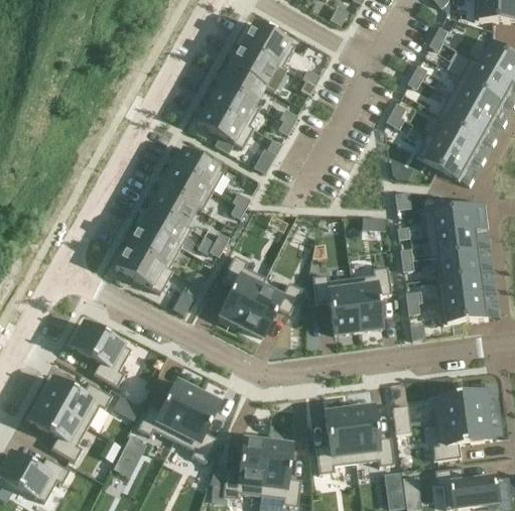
[(437,0),(435,2),(442,8),(449,0),(437,0)]
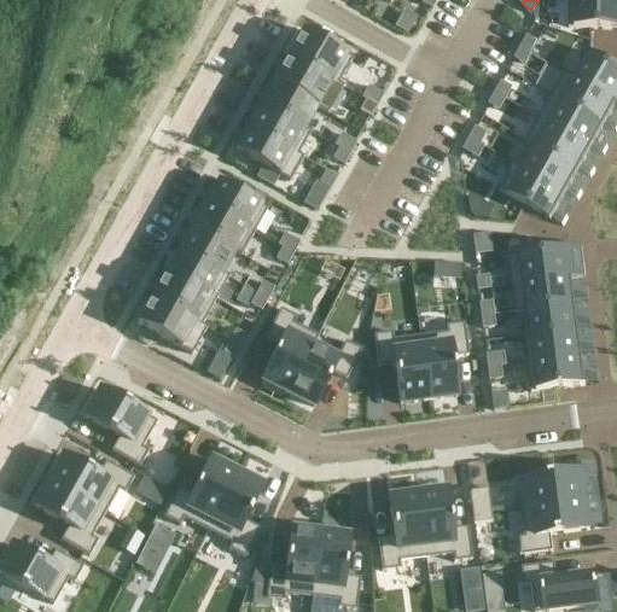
[(570,0),(569,24),(616,25),(616,0),(570,0)]
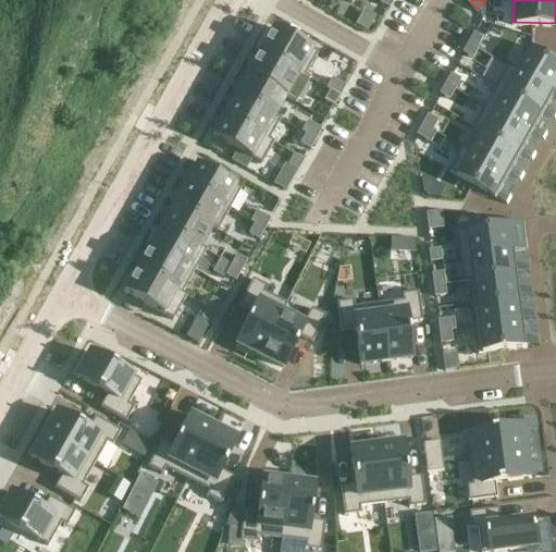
[(260,47),(260,48),(309,76),(310,75),(306,73),(318,49),(316,48),(273,24),(271,27),(260,47)]
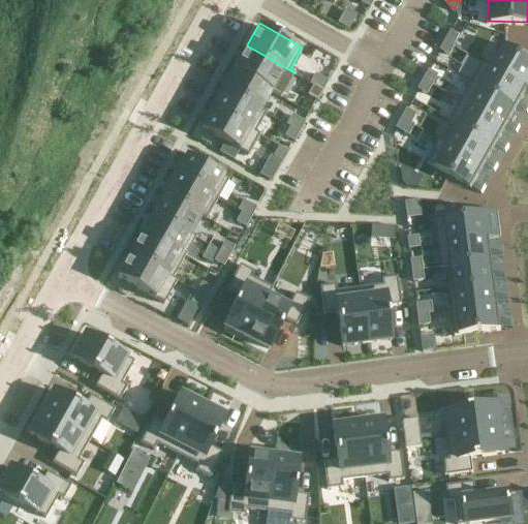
[(449,27),(444,38),(454,43),(460,33),(449,27)]
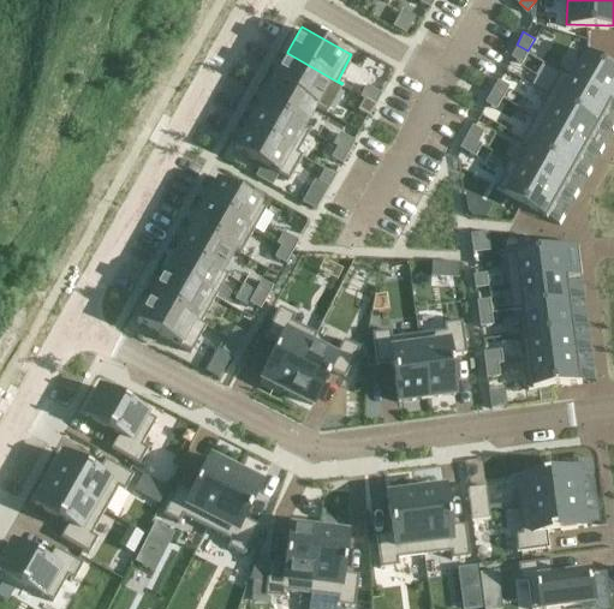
[(517,45),(511,54),(522,60),(528,51),(517,45)]
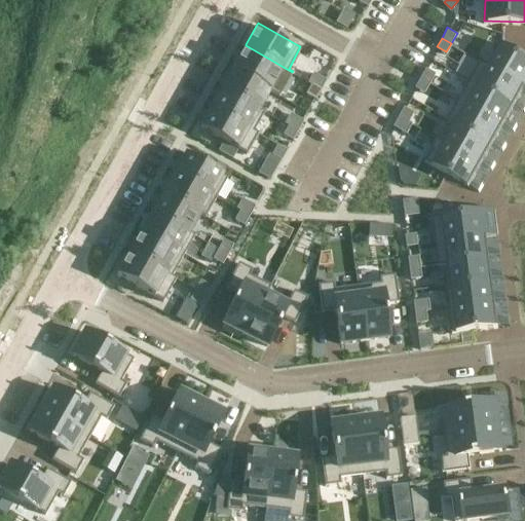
[(481,58),(481,59),(524,82),(524,53),(501,41),(489,62),(481,58)]
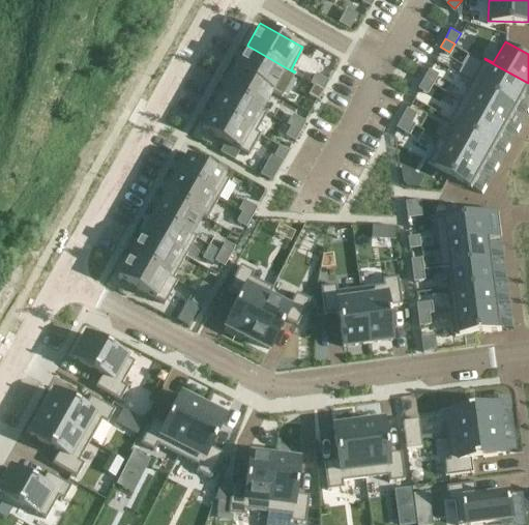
[(237,64),(235,67),(282,93),(284,90),(294,73),(247,46),(237,64)]
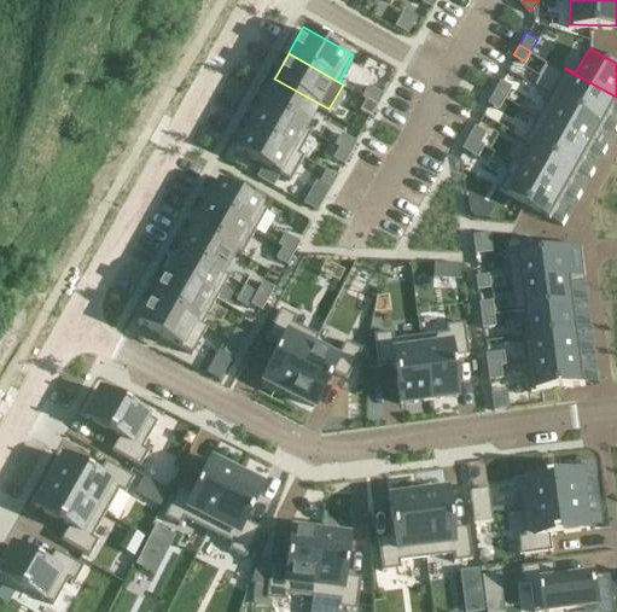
[(616,97),(565,69),(552,91),(604,121),(616,102),(616,97)]
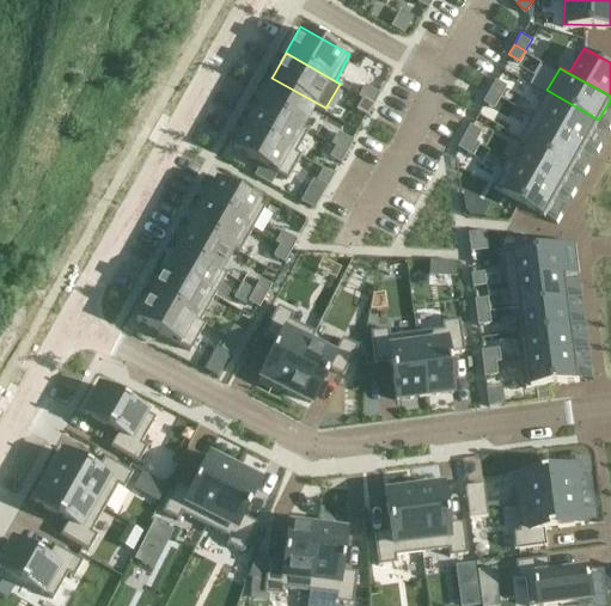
[(261,96),(260,99),(304,124),(315,103),(325,109),(325,108),(272,78),(261,96)]
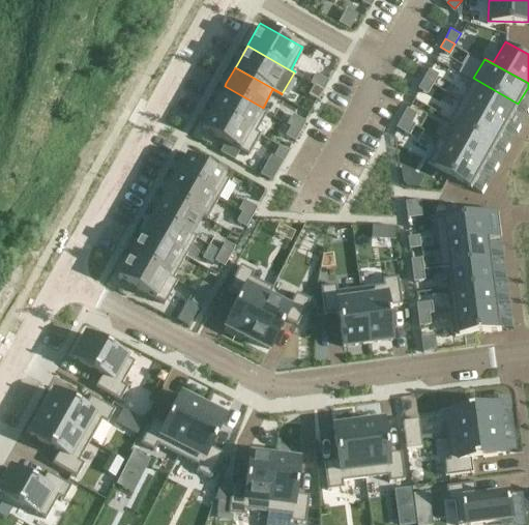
[(429,67),(423,76),(433,81),(438,73),(429,67)]
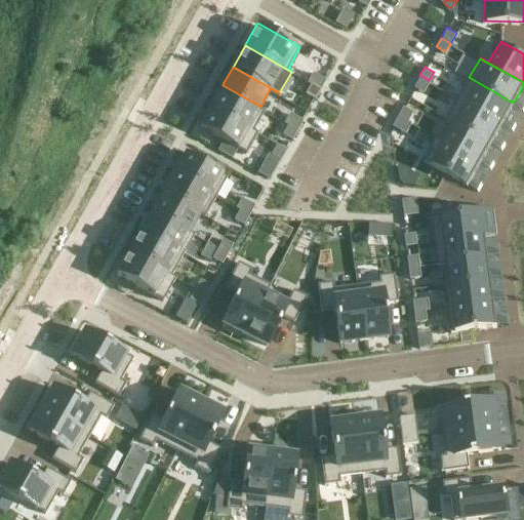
[(313,70),(308,80),(311,82),(320,87),(326,77),(313,70)]
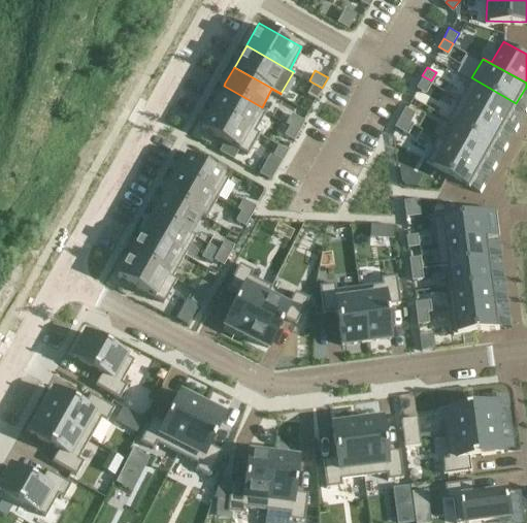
[(422,75),(417,85),(426,90),(431,80),(422,75)]
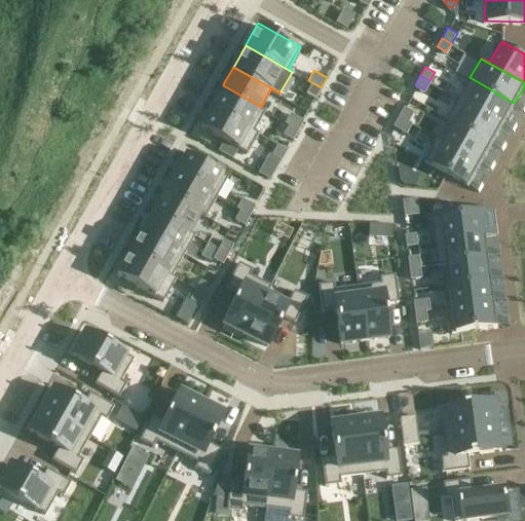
[(470,77),(459,97),(503,122),(514,103),(470,77)]
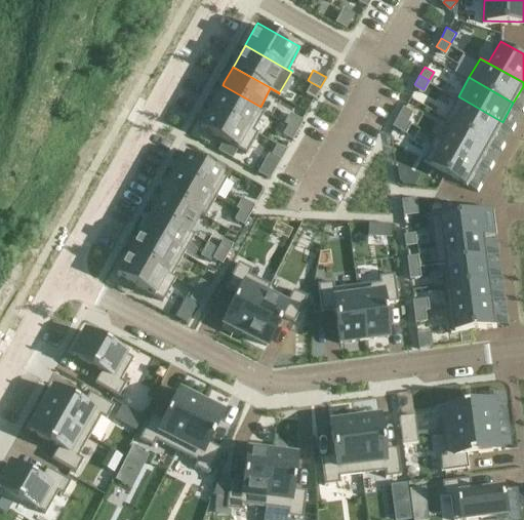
[(311,82),(306,91),(315,96),(320,87),(311,82)]
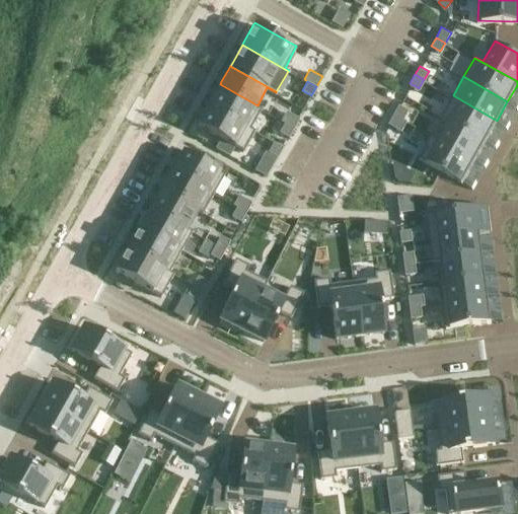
[(210,101),(209,103),(254,130),(255,129),(251,126),(262,107),(257,105),(220,84),(219,84),(210,101)]
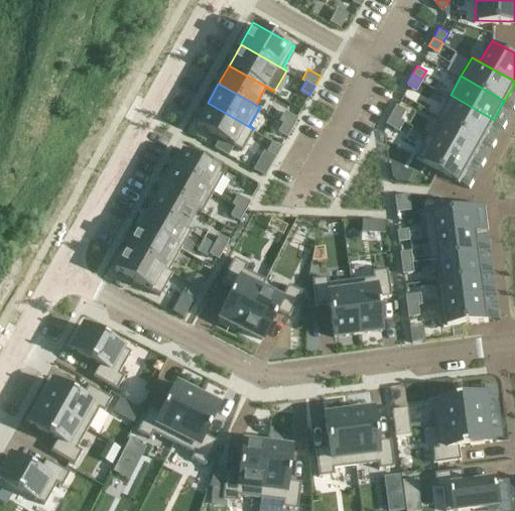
[(438,115),(442,117),(483,139),(494,120),(451,95),(438,115)]
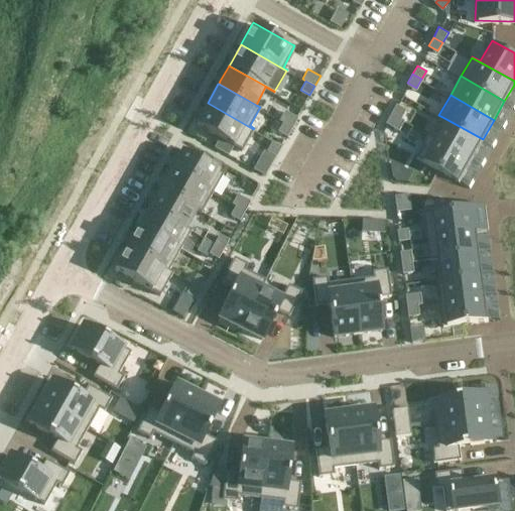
[(208,103),(197,123),(239,147),(242,148),(253,129),(208,103)]
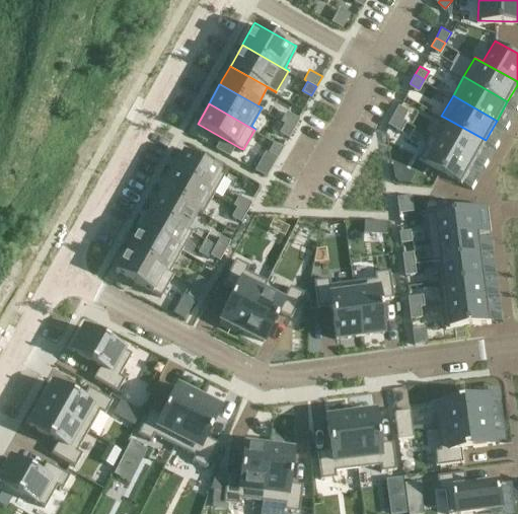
[(398,103),(393,113),(402,118),(408,108),(398,103)]
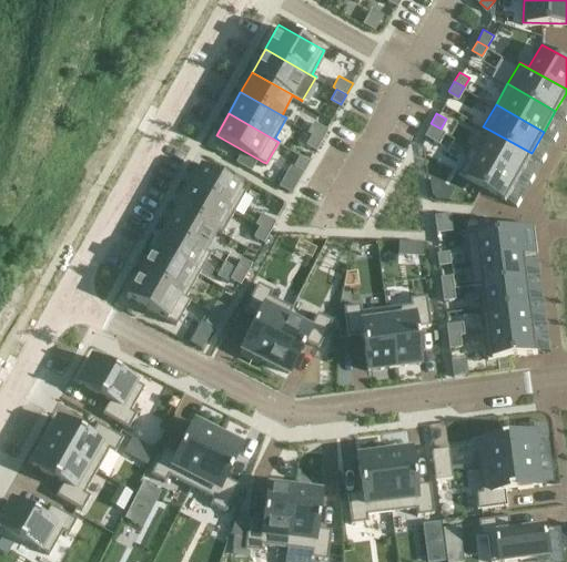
[(314,120),(307,131),(312,133),(322,139),(327,128),(314,120)]
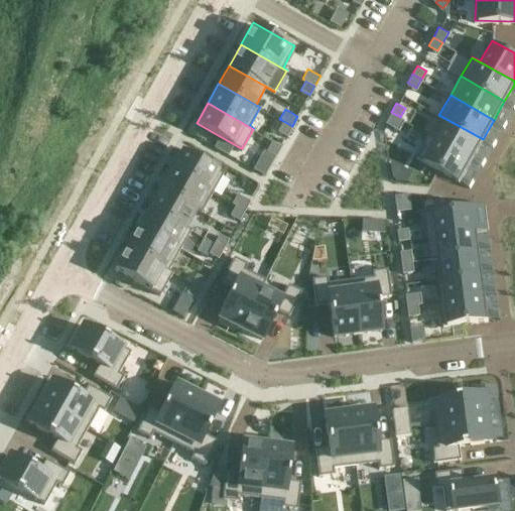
[(391,112),(386,121),(398,129),(404,118),(400,117),(391,112)]
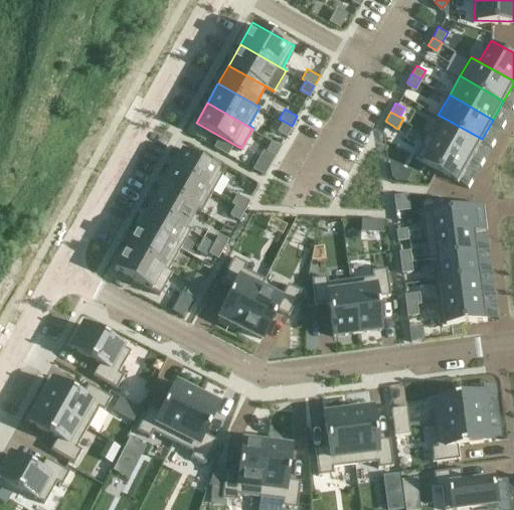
[(429,132),(427,133),(471,157),(482,139),(442,117),(433,134),(429,132)]
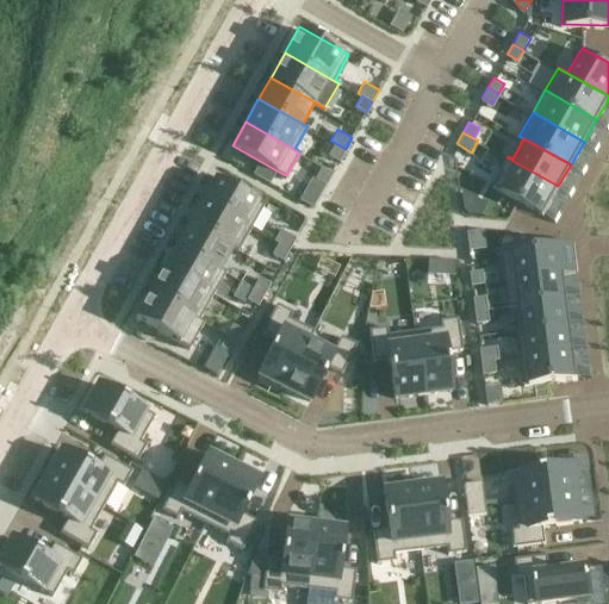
[(335,143),(329,154),(334,156),(340,160),(346,149),(335,143)]
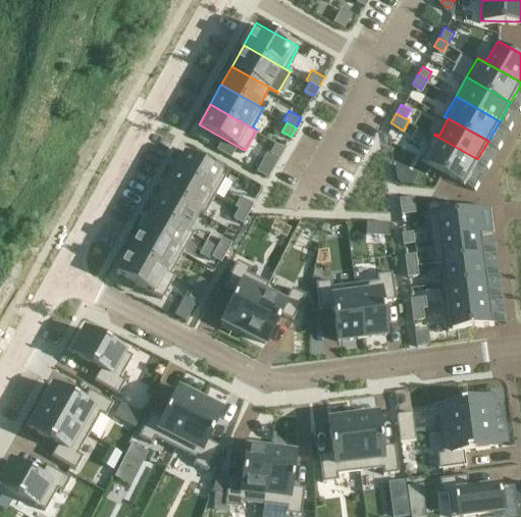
[(433,135),(421,157),(466,182),(477,159),(433,135)]
